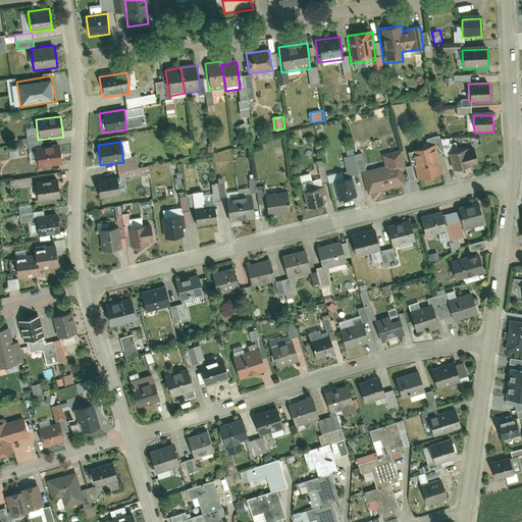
[(62,167),(59,146),(34,149),(37,170),(62,167)]
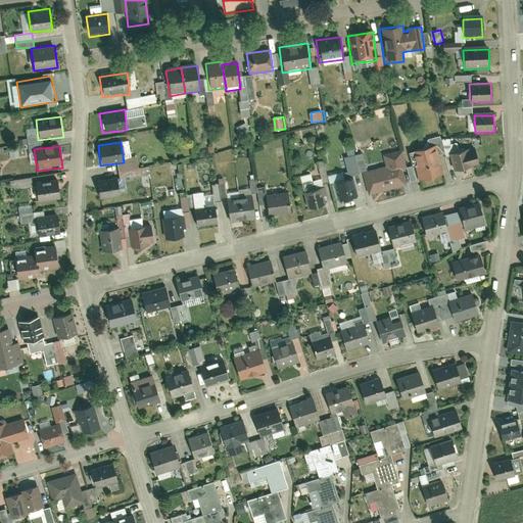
[(430,179),(442,176),(434,146),(423,149),(430,179)]
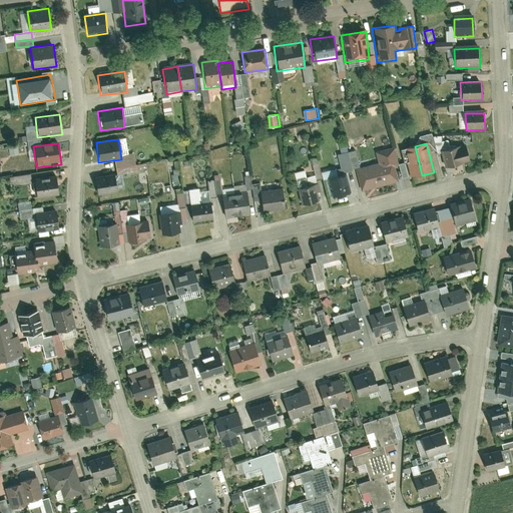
[(410,178),(422,175),(415,146),(403,149),(410,178)]
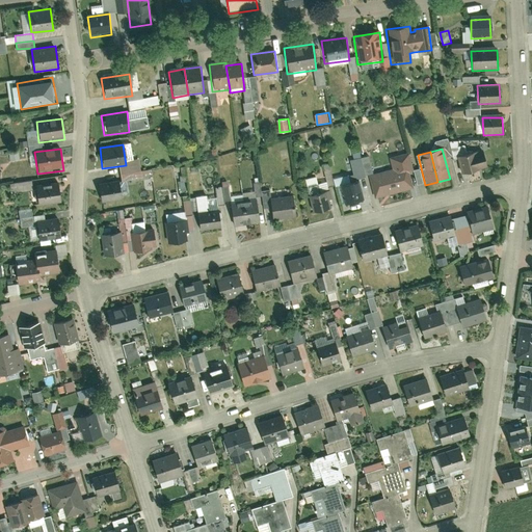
[(456,157),(461,176),(477,173),(475,163),(482,162),(479,152),(456,157)]
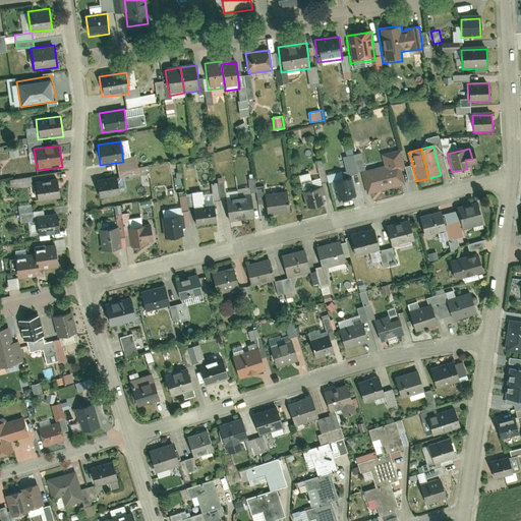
[(404,185),(400,169),(404,168),(399,150),(382,155),(385,166),(360,172),(366,195),(404,185)]
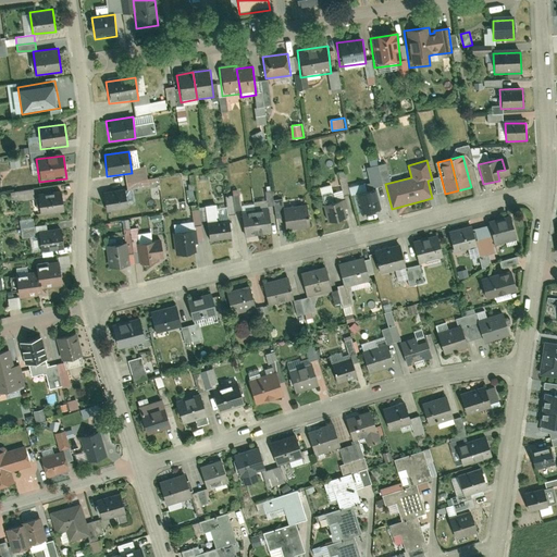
[(12,193),(14,202),(36,198),(34,188),(12,193)]
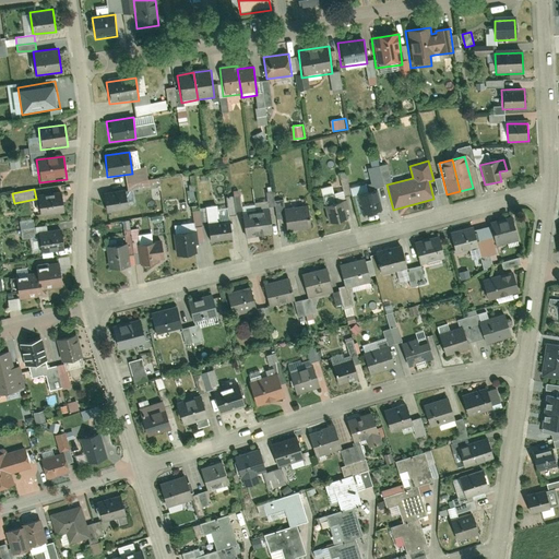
[(355,195),(360,216),(380,211),(375,190),(355,195)]
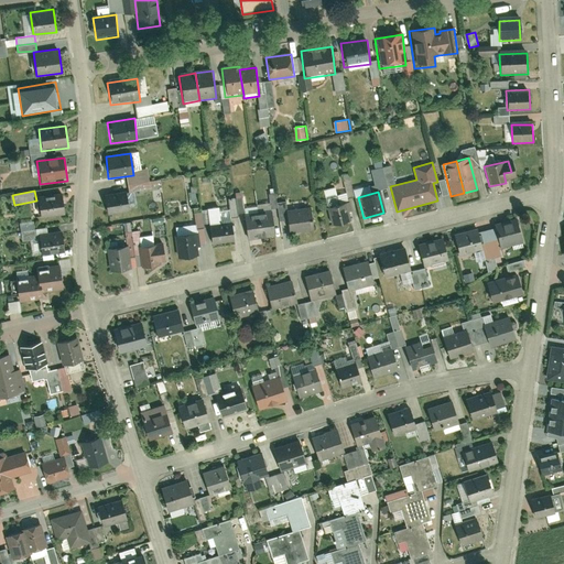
[(129,214),(126,194),(104,196),(106,217),(129,214)]
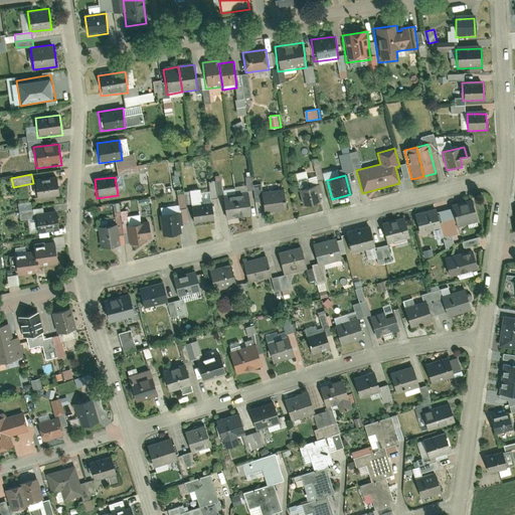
[(59,198),(56,178),(33,181),(36,201),(59,198)]
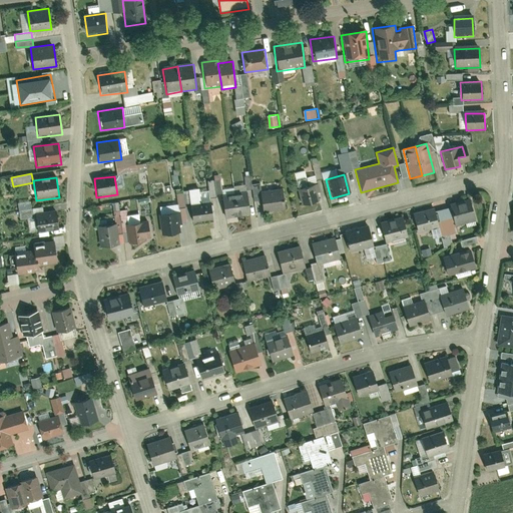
[(297,188),(301,206),(318,201),(316,192),(317,192),(315,183),(297,188)]
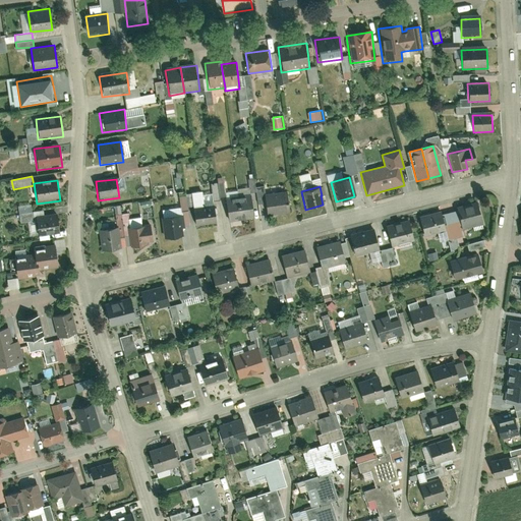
[(264,193),(267,217),(290,213),(287,190),(264,193)]
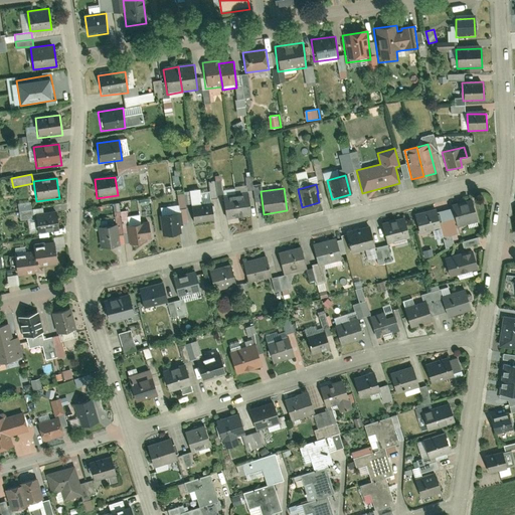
[(251,216),(248,192),(235,194),(238,218),(251,216)]
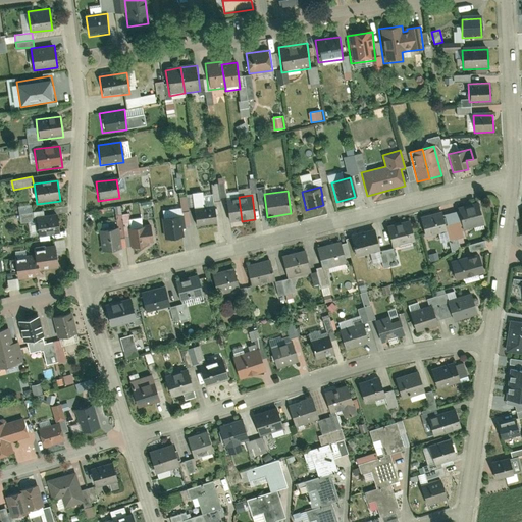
[(242,221),(239,197),(225,199),(228,223),(242,221)]
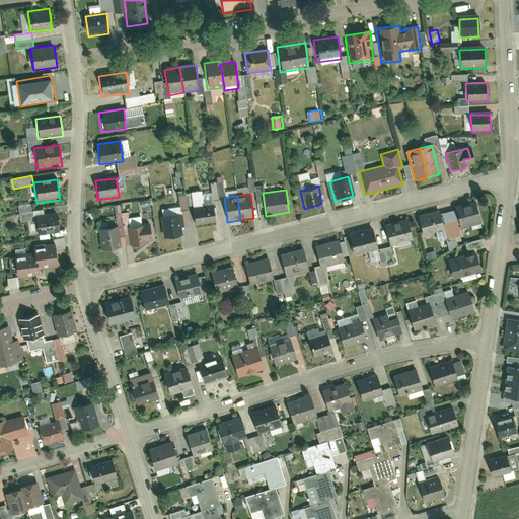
[(483,225),(476,203),(455,208),(461,230),(483,225)]
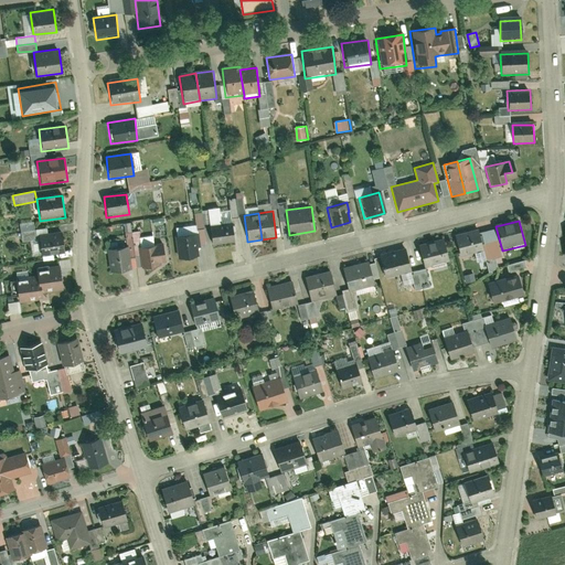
[(210,226),(213,246),(235,243),(232,224),(210,226)]
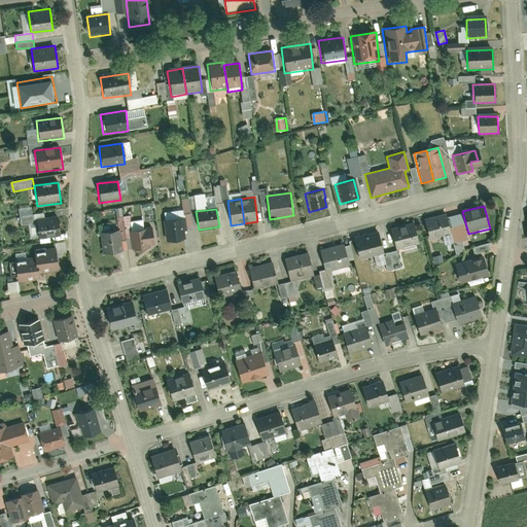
[(452,235),(447,215),(424,221),(429,241),(452,235)]
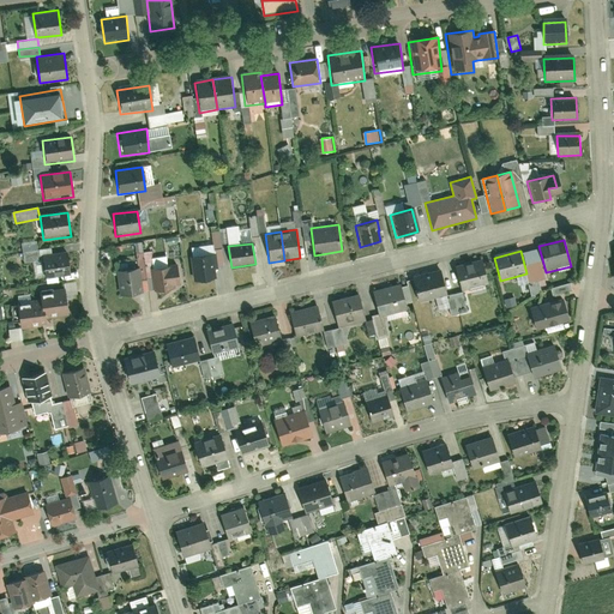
[(71,276),(67,254),(41,258),(43,280),(71,276)]
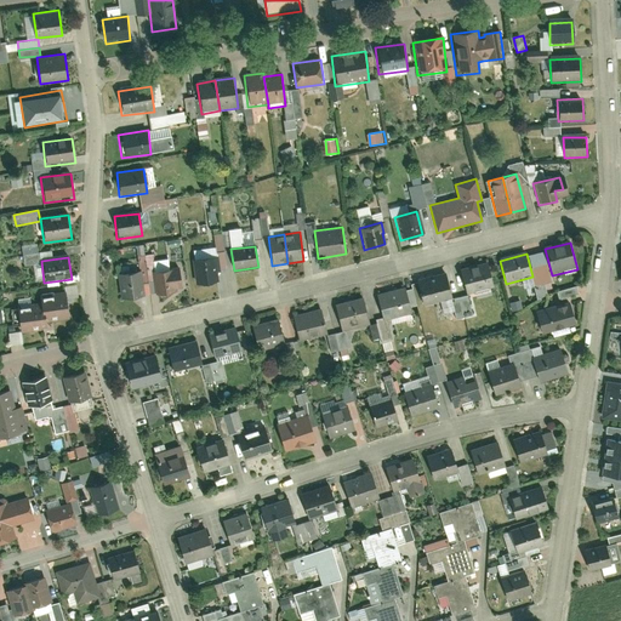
[(192,261),(195,286),(216,284),(215,272),(216,271),(215,258),(212,258),(192,261)]
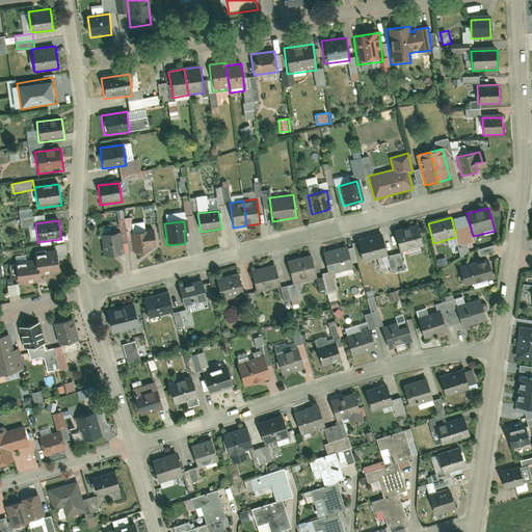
[(425,247),(419,224),(393,232),(398,254),(425,247)]
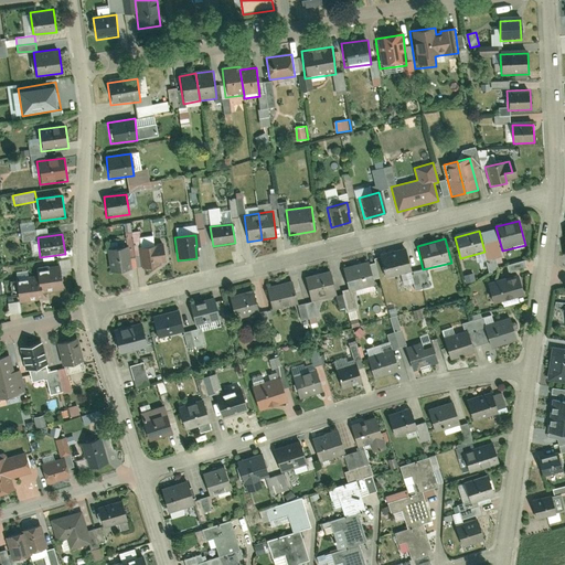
[(139,247),(142,270),(145,272),(147,270),(149,269),(160,268),(159,264),(166,263),(162,244),(139,247)]
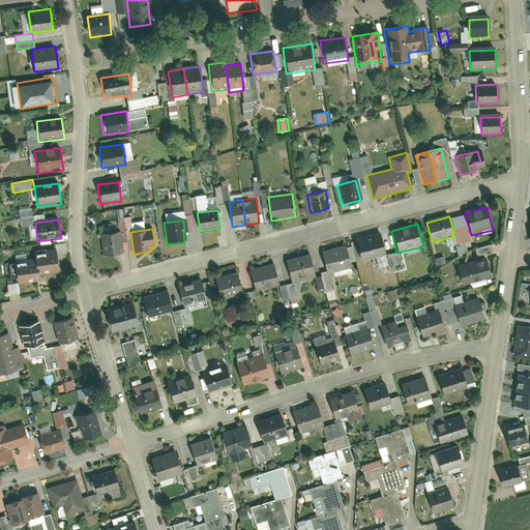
[(99,234),(102,257),(122,255),(120,231),(99,234)]
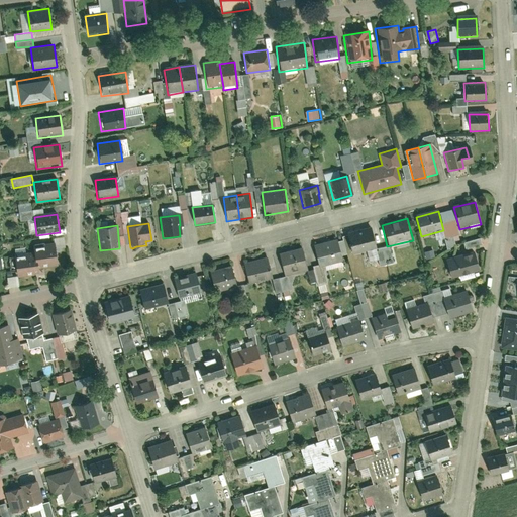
[(379,249),(373,227),(346,234),(352,256),(379,249)]
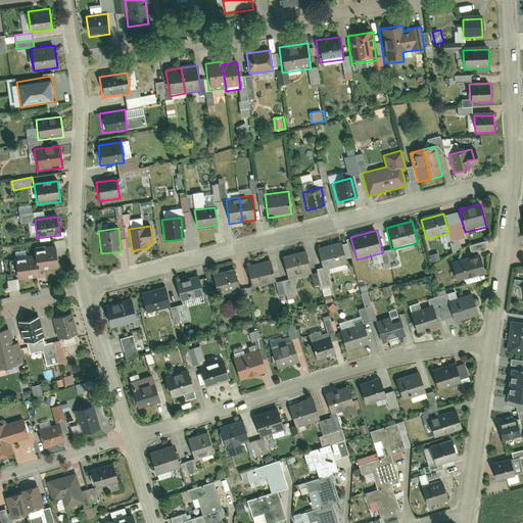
[(487,240),(471,244),(472,250),(489,247),(487,240)]
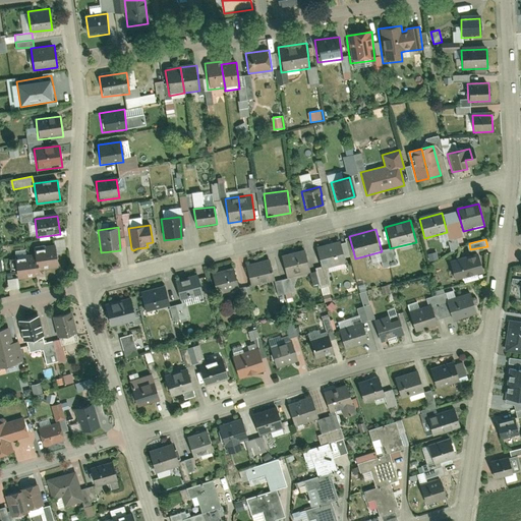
[(348,264),(342,242),(315,249),(321,271),(348,264)]
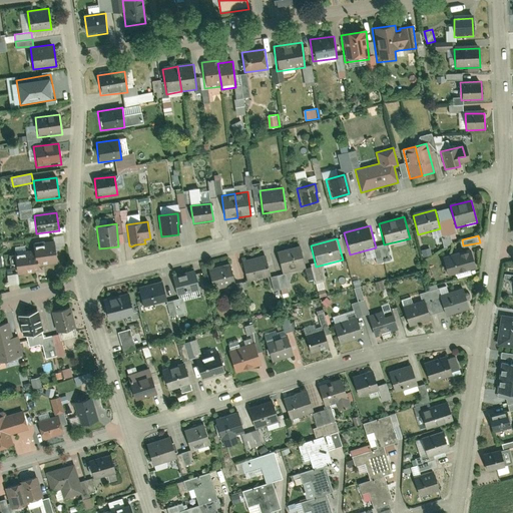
[(31,245),(32,259),(14,261),(16,276),(37,274),(37,267),(58,264),(55,242),(31,245)]
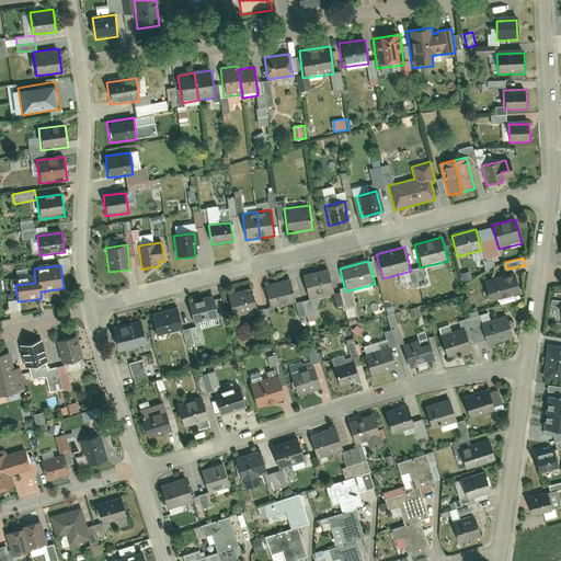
[(336,293),(330,268),(301,276),(308,300),(336,293)]
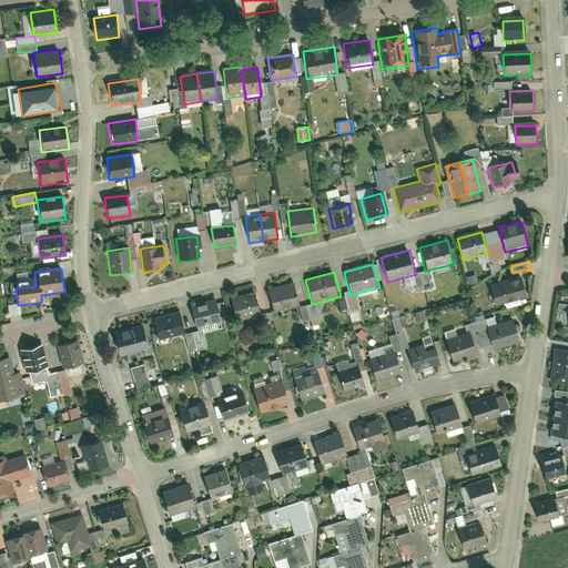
[(527,298),(521,277),(489,285),(495,307),(527,298)]
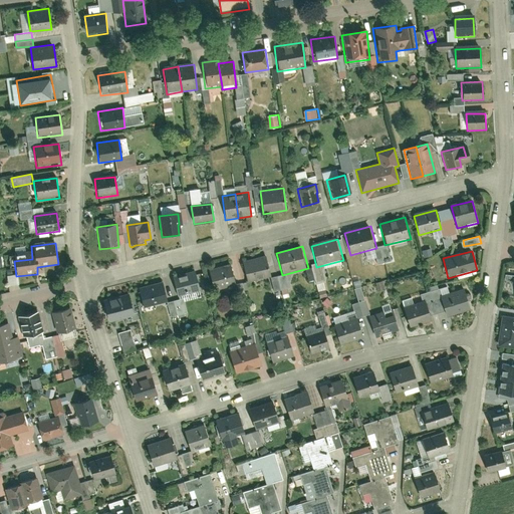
[(272,277),(266,255),(242,262),(247,283),(272,277)]
